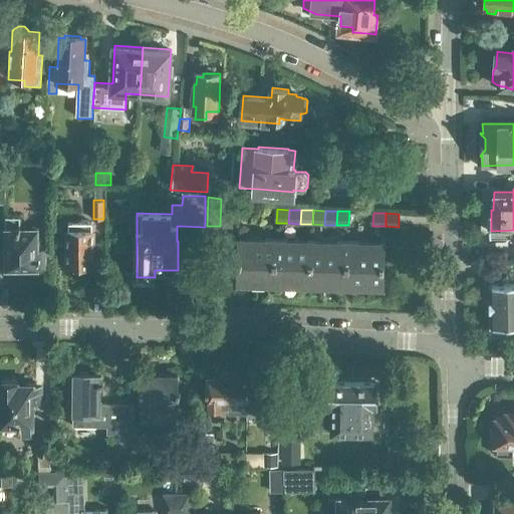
[(6,216),(7,268),(24,267),(24,270),(35,270),(35,267),(44,267),(44,248),(39,248),(38,228),(21,228),(20,216),(6,216)]
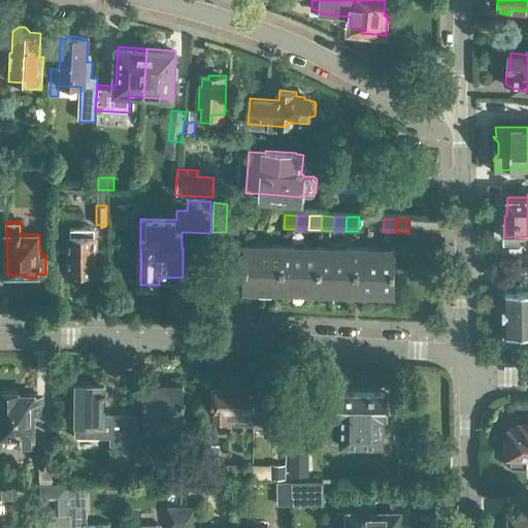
[(95,228),(70,228),(70,236),(70,274),(76,274),(76,275),(90,275),(90,274),(96,274),(96,236),(95,228)]
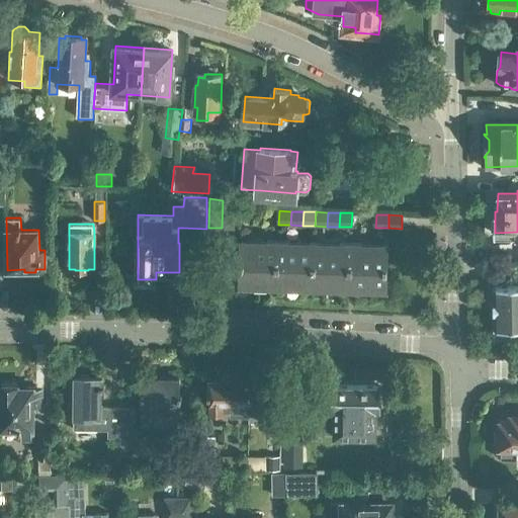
[(314,288),(315,241),(243,239),(243,243),(242,243),(240,285),(271,286),(271,287),(282,287),(314,288)]
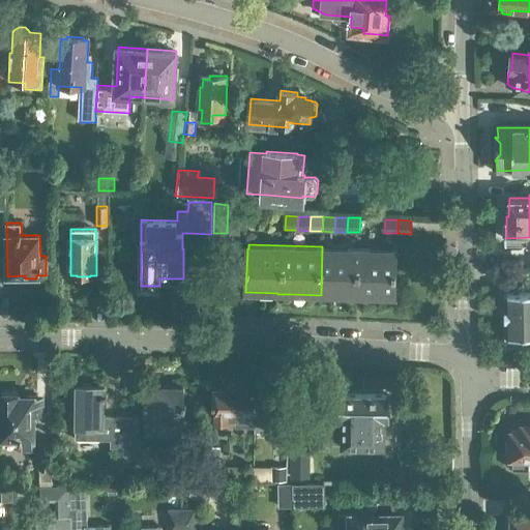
[(396,254),(396,249),(322,246),(321,295),(352,295),(352,296),(363,296),(395,297),(396,254)]
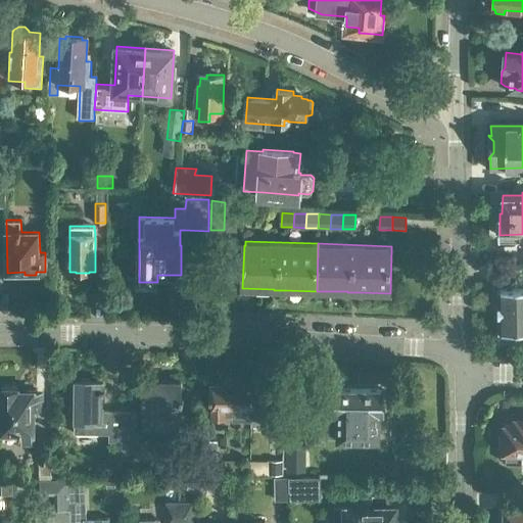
[(522,288),(500,289),(500,332),(501,332),(501,342),(522,341),(522,331),(522,288)]
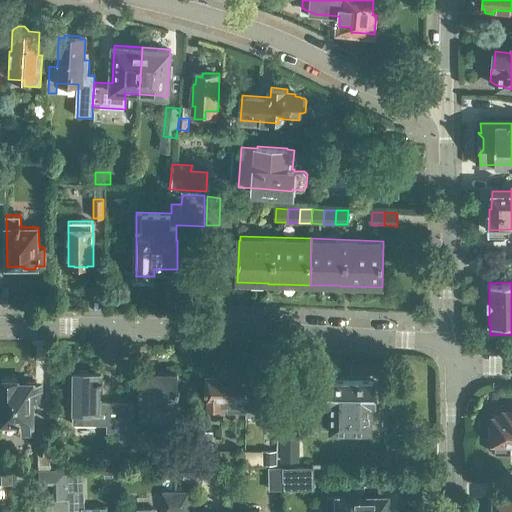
[(247,404),(248,369),(247,369),(247,373),(245,373),(245,375),(207,374),(207,380),(205,380),(205,389),(206,389),(206,391),(207,391),(207,395),(205,395),(205,400),(207,400),(206,404),(210,407),(218,407),(222,404),(222,402),(229,403),(229,408),(247,408),(247,404)]
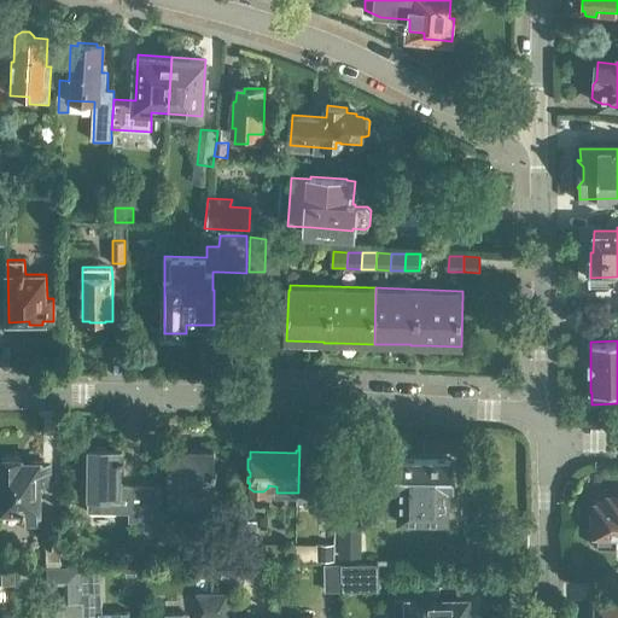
[(299,445),(298,488),(313,488),(313,503),(326,503),(327,447),(299,445)]
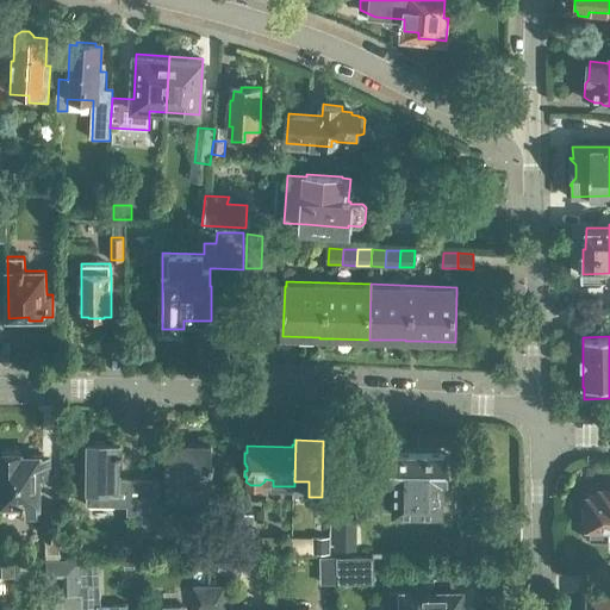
[(120,443),(87,442),(87,491),(116,492),(116,506),(128,506),(128,515),(138,515),(138,536),(144,536),(145,479),(119,479),(119,456),(123,456),(123,452),(120,452),(120,443)]
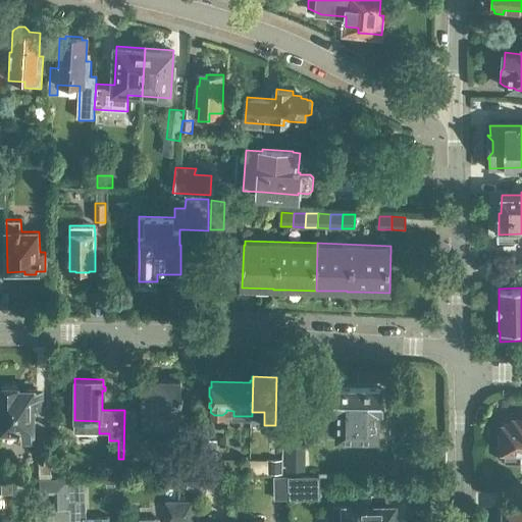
[(179,430),(179,413),(181,413),(181,402),(184,402),(184,397),(181,397),(181,380),(179,380),(179,381),(145,380),(145,379),(143,379),(143,413),(142,430),(179,430)]
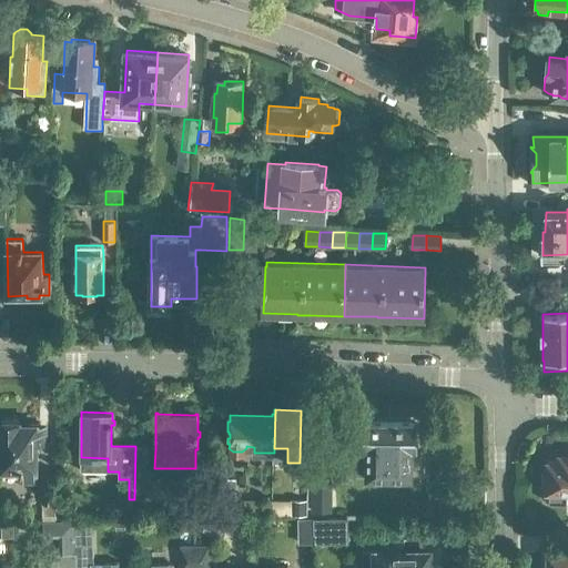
[(36,479),(37,445),(40,445),(40,425),(19,425),(19,419),(2,419),(2,426),(0,425),(0,449),(2,450),(2,475),(20,475),(20,479),(36,479)]
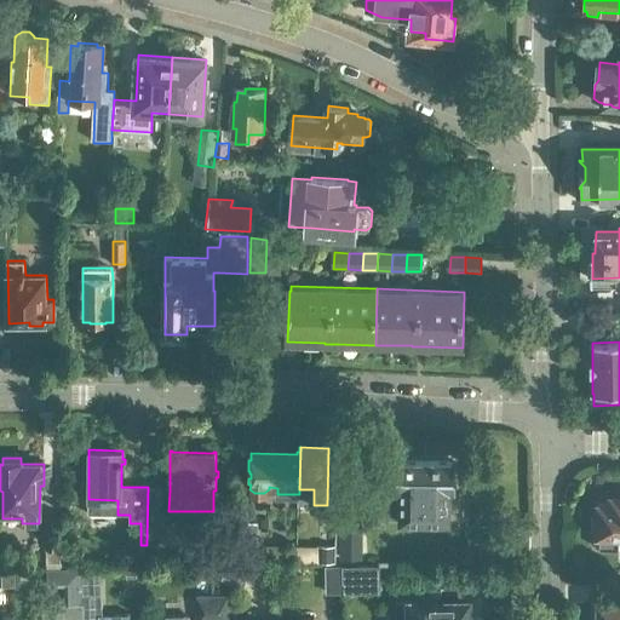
[(386,461),(386,520),(449,520),(459,520),(463,515),(463,499),(459,494),(449,494),(449,487),(454,487),(454,461),(386,461)]
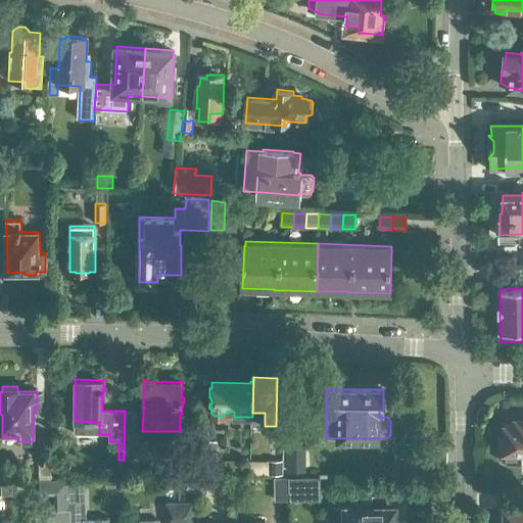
[(136,411),(125,411),(124,460),(136,460),(136,441),(136,411)]
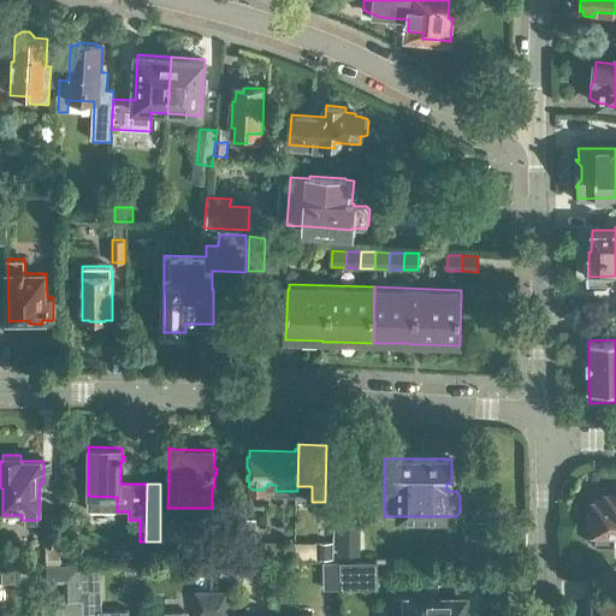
[(615,493),(608,493),(608,502),(596,501),(596,509),(590,509),(590,531),(594,531),(594,548),(615,548),(615,533),(615,532),(615,493)]
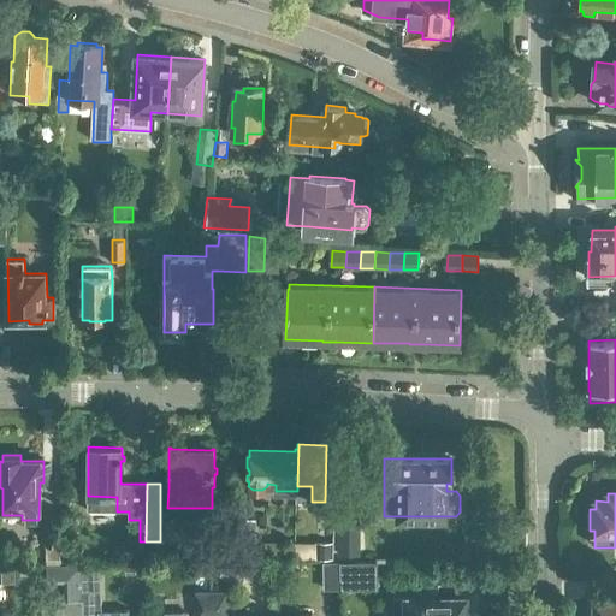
[(45,516),(46,546),(47,546),(47,560),(63,560),(63,546),(60,546),(60,516),(45,516)]
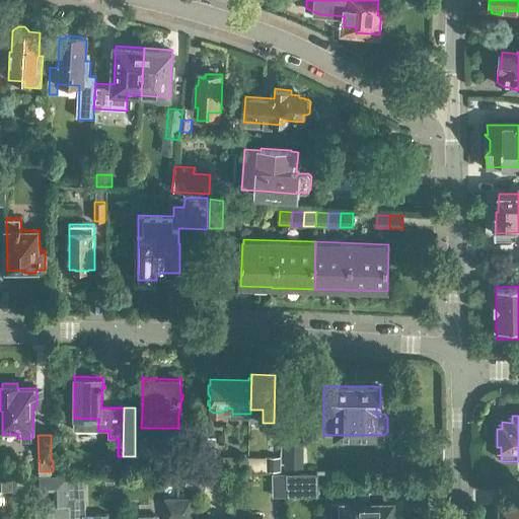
[(200,437),(200,471),(217,471),(216,437),(200,437)]
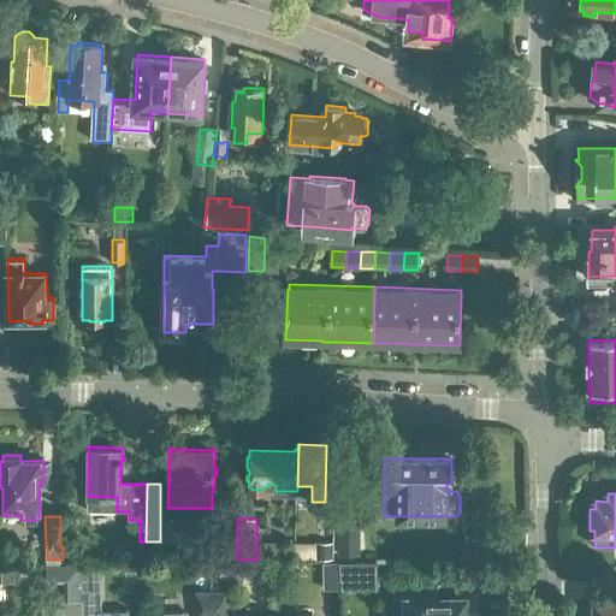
[(336,527),(336,558),(359,558),(359,527),(336,527)]
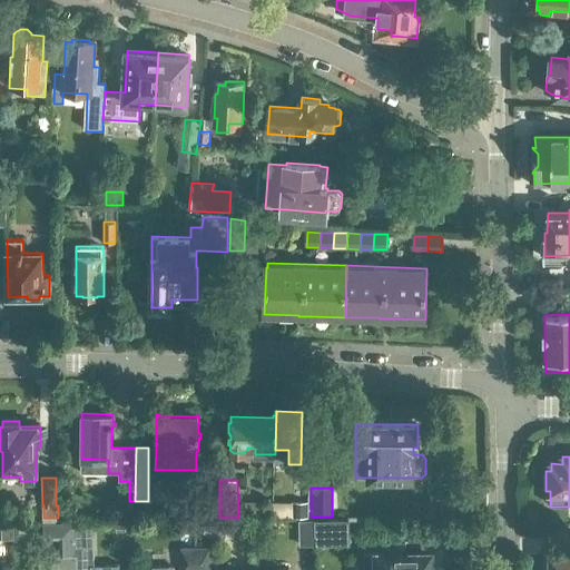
[(290,502),(290,517),(306,517),(307,502),(290,502)]
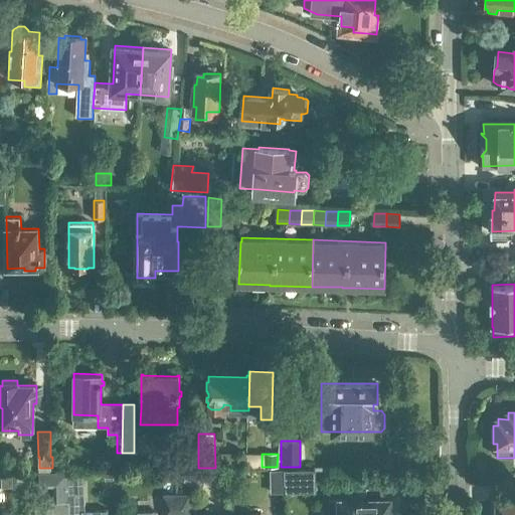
[(118,455),(106,455),(106,471),(118,471),(118,455)]
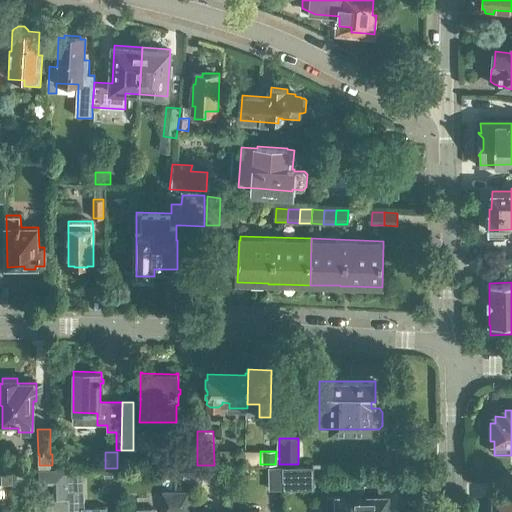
[(270,490),(283,490),(282,467),(270,468),(270,490)]
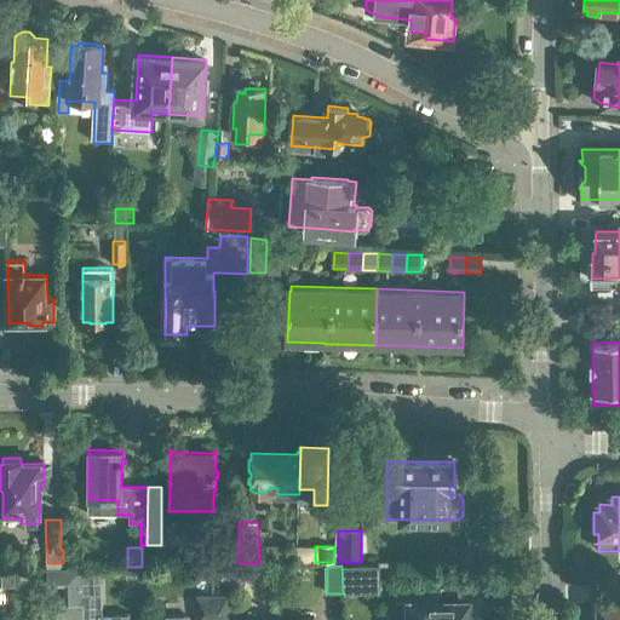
[(342,566),(343,593),(382,593),(382,583),(391,575),(386,568),(382,572),(380,566),(342,566)]
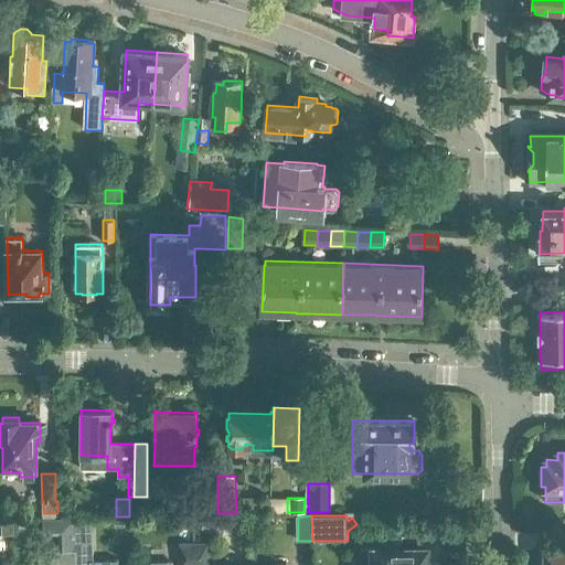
[(14,537),(14,523),(2,523),(2,537),(14,537)]
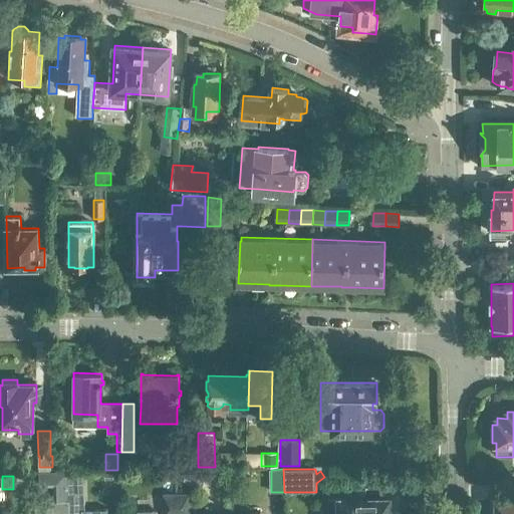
[(390,513),(390,497),(388,497),(386,486),(366,487),(364,492),(340,492),(340,499),(329,499),(329,513),(390,513)]
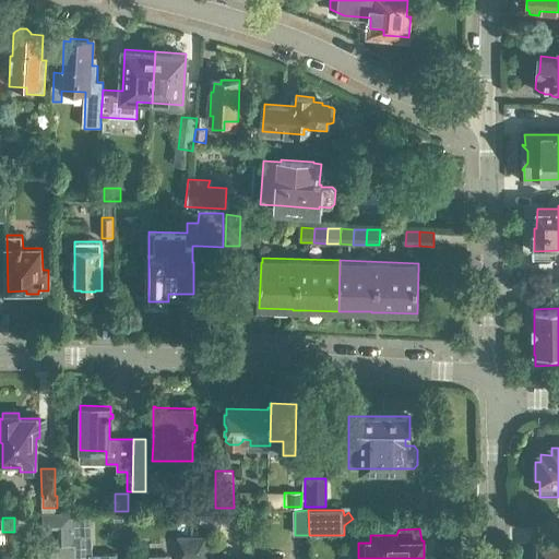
[(116,558),(117,554),(91,554),(91,535),(74,536),(74,558),(116,558)]
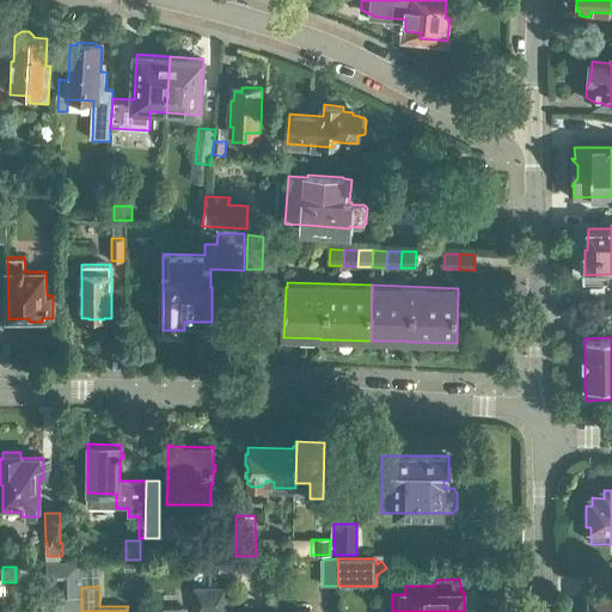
[(194,611),(209,611),(209,588),(195,588),(194,611)]
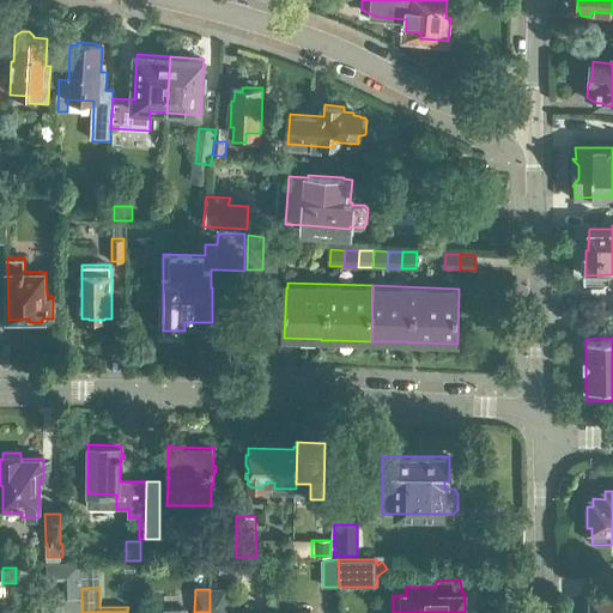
[(210,612),(226,612),(226,589),(210,589),(210,612)]
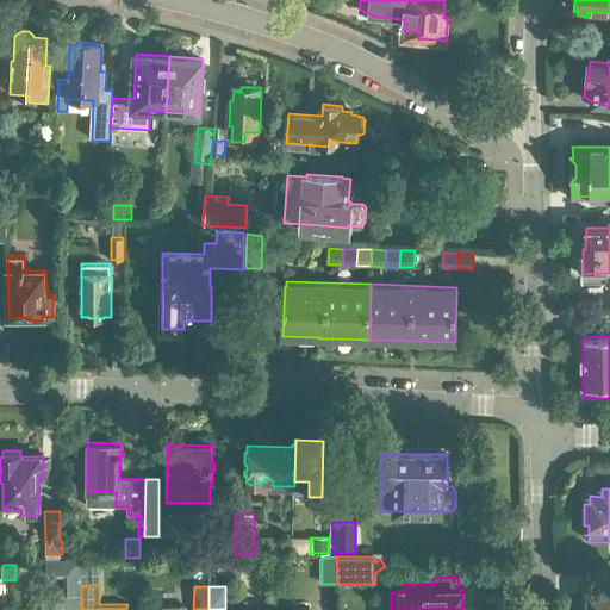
[(81,609),(81,593),(61,595),(61,602),(35,602),(35,609),(81,609)]
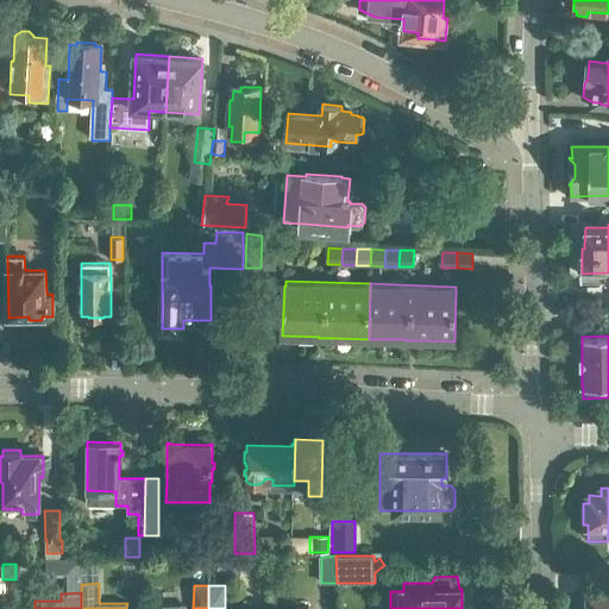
[(608,608),(608,594),(590,594),(590,608),(588,608),(608,608)]
